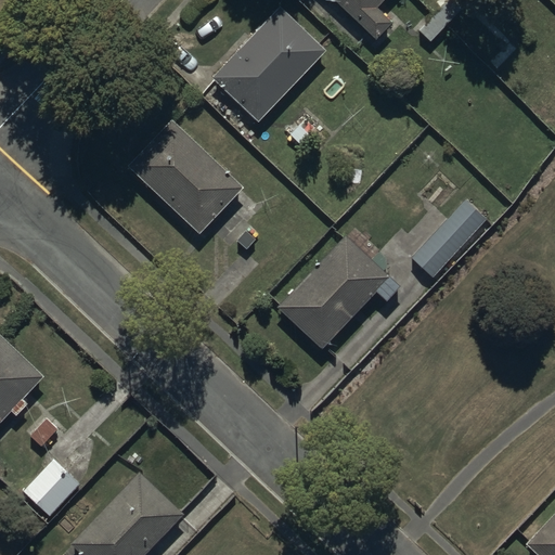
[(386,0),(336,0),(377,39),(394,22),(379,9),(386,0)]
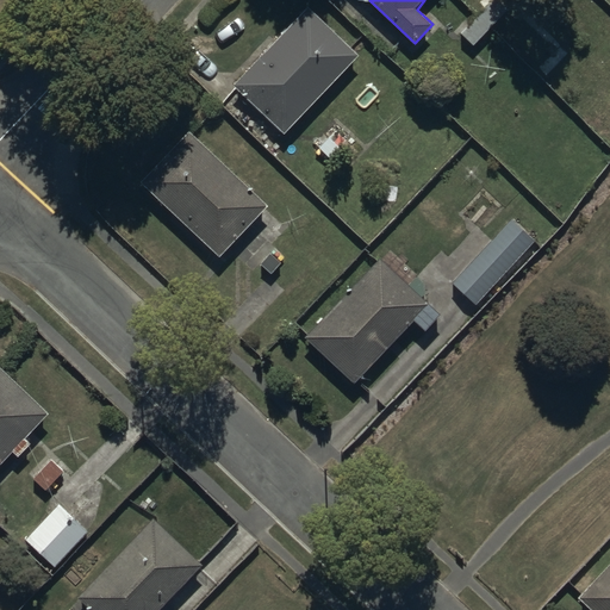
[(473,47),(510,10),(500,0),(462,0),(461,2),(478,18),(461,35),(473,47)]
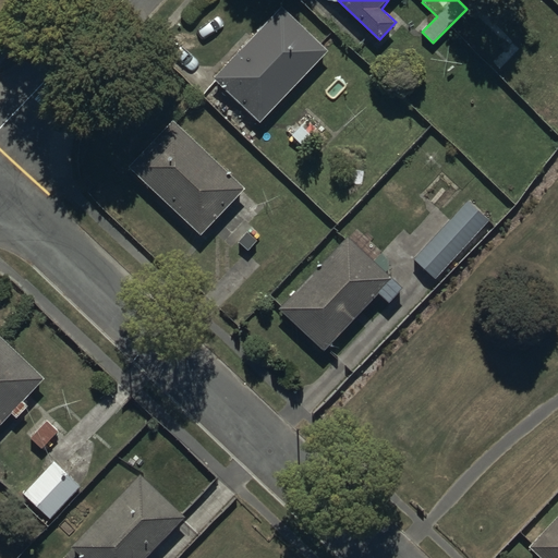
[(214,76),(262,124),(330,52),(282,7),(214,76)]
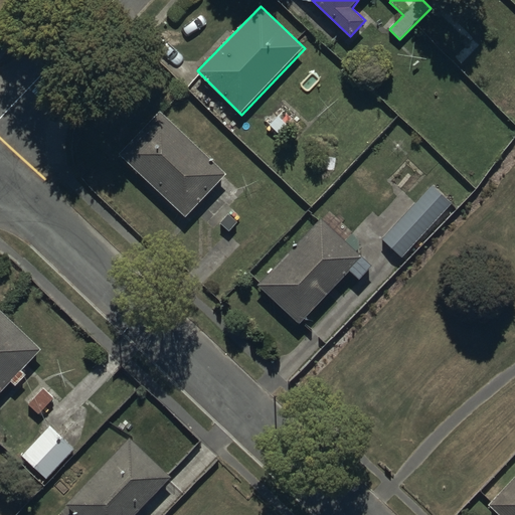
[(281,139),(298,121),(285,108),(268,126),(281,139)]
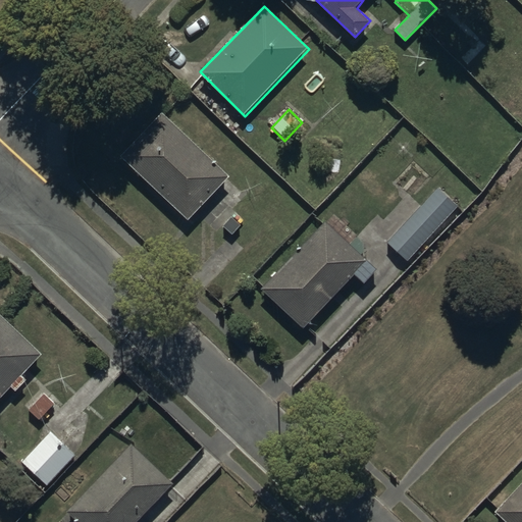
[(165,112),(122,156),(187,219),(229,175),(165,112)]
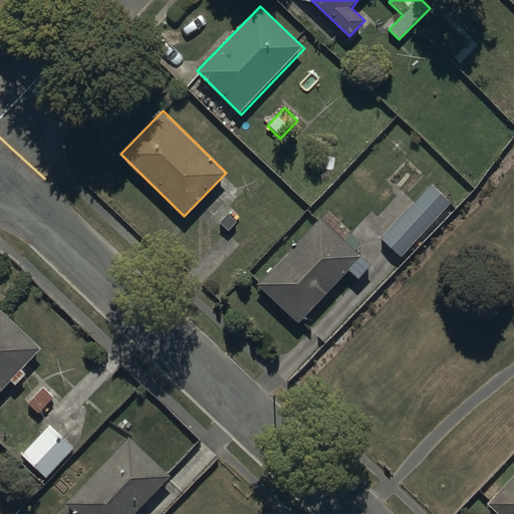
[(453,206),(432,185),(379,239),(402,259),(453,206)]
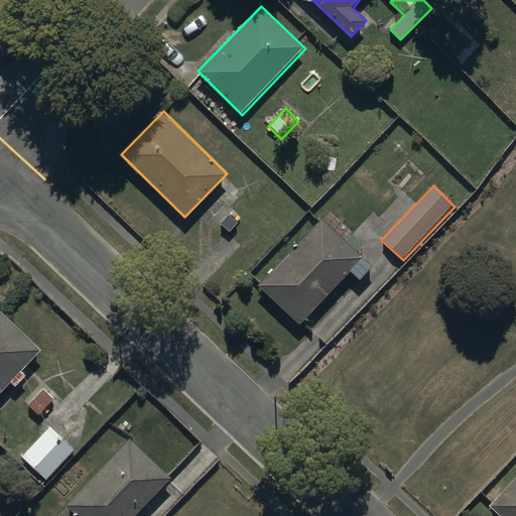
[(238,222),(229,213),(222,221),(230,229),(238,222)]
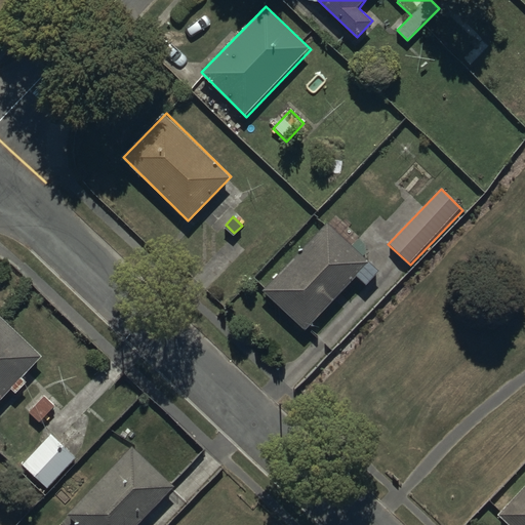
[(381,272),(328,221),(264,289),(307,330),(357,277),(367,287),(381,272)]
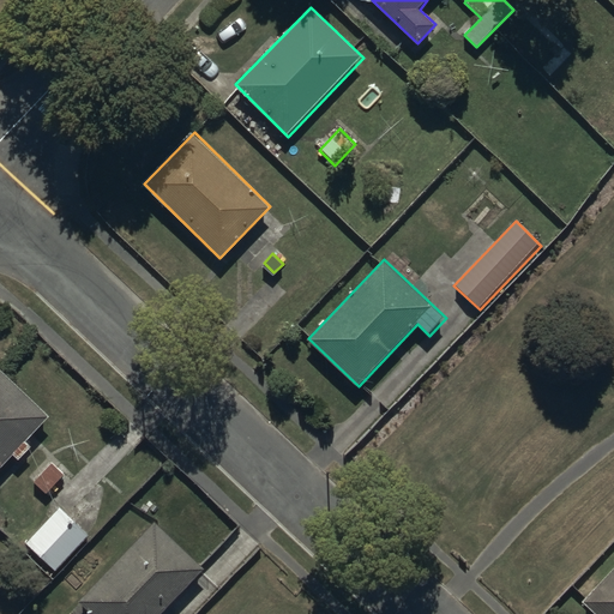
[(52,415),(0,368),(0,470),(14,456),(19,461),(32,447),(26,443),(52,415)]
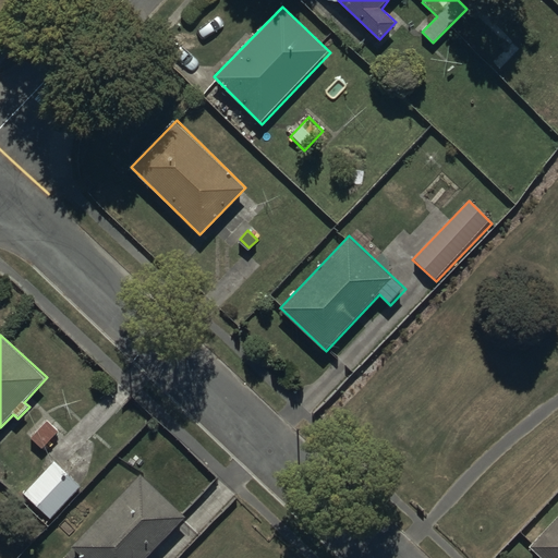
[(83,487),(56,461),(22,495),(49,522),(83,487)]
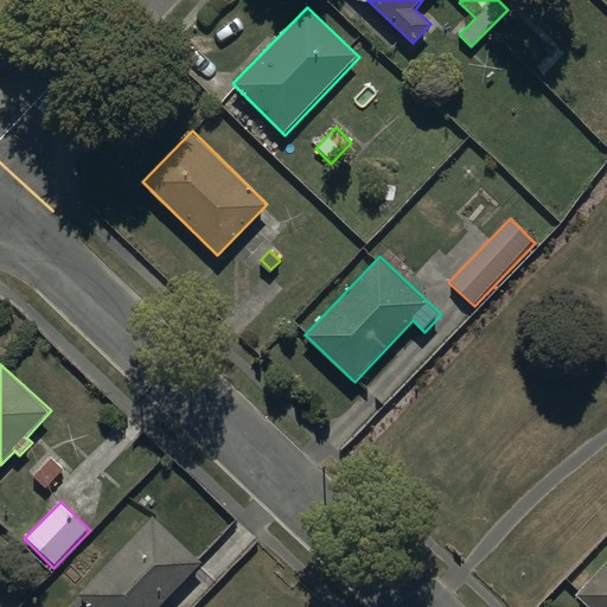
[(159,606),(202,562),(153,516),(78,595),(90,606),(159,606)]
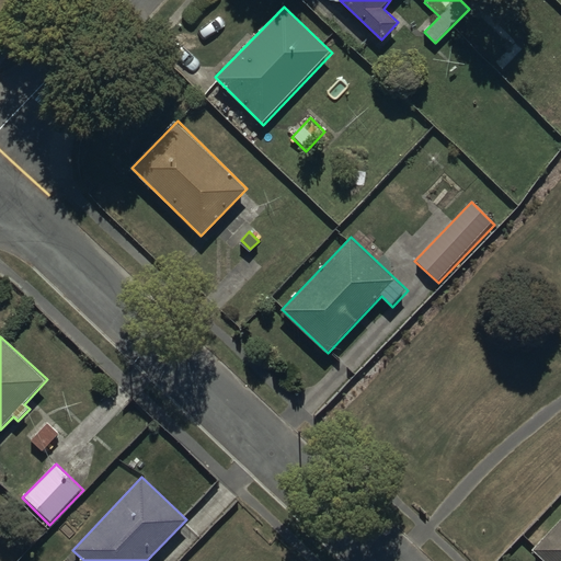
[(560,560),(560,516),(529,551),(540,560),(560,560)]
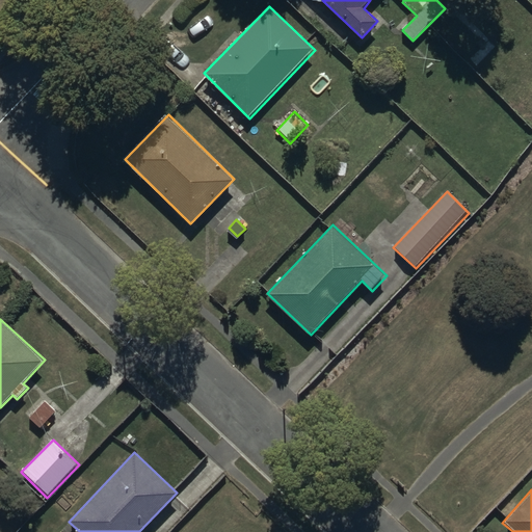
All buildings are outlined.
